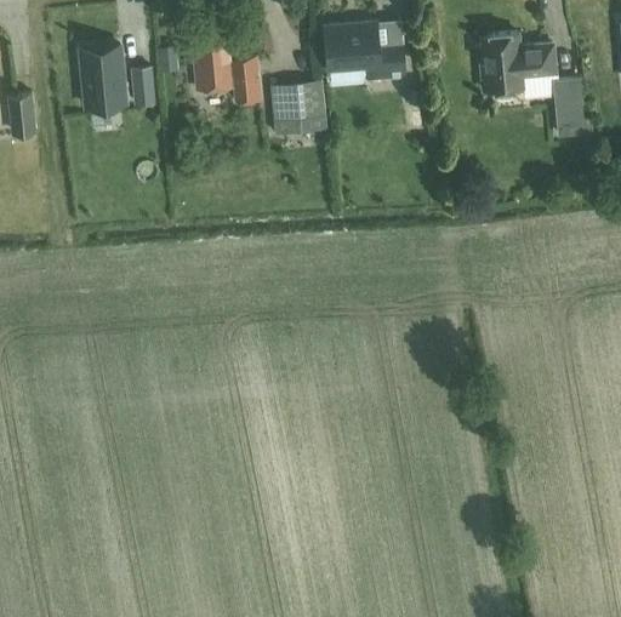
[(231,47),(228,23),(198,26),(199,30),(192,30),(198,92),(234,89),(235,103),(258,101),(255,60),(228,62),(227,47),(231,47)]
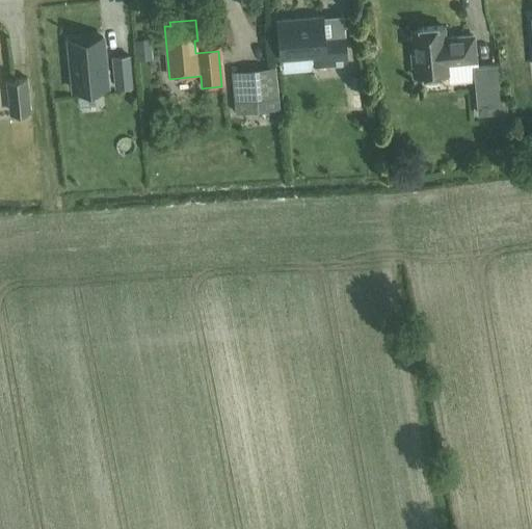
[(281,59),(314,56),(315,70),(348,68),(345,38),(324,41),(323,20),(277,24),(281,59)]
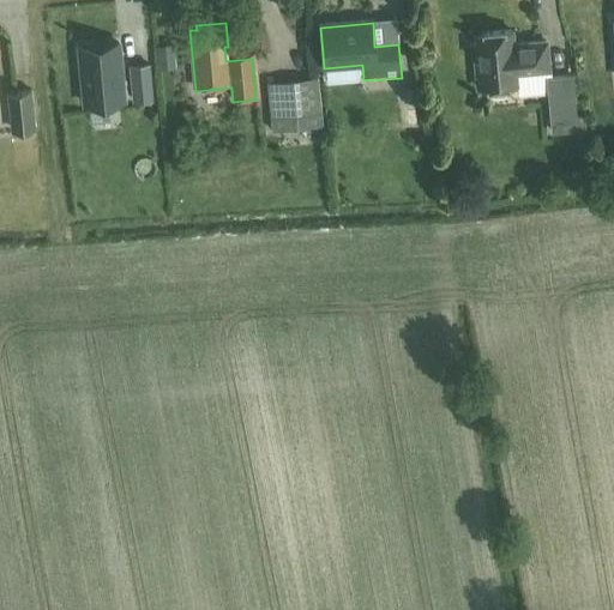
[(512,34),(476,36),(479,65),(476,65),(477,90),(491,89),(492,95),(494,97),(505,96),(507,94),(506,88),(517,86),(516,74),(523,73),(527,76),(536,76),(539,72),(548,71),(546,43),(519,46),(519,49),(513,49),(512,34)]
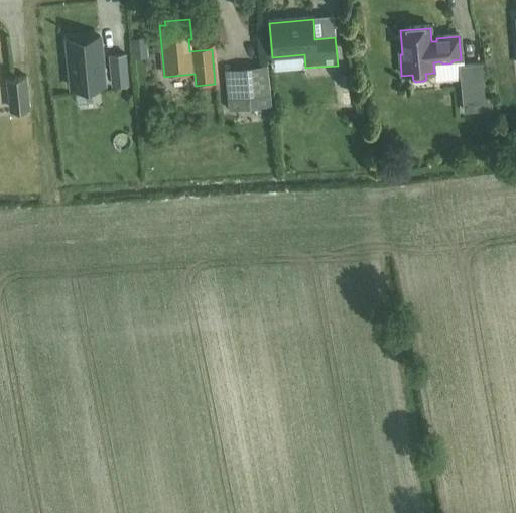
[(105,87),(100,38),(67,41),(71,90),(105,87)]
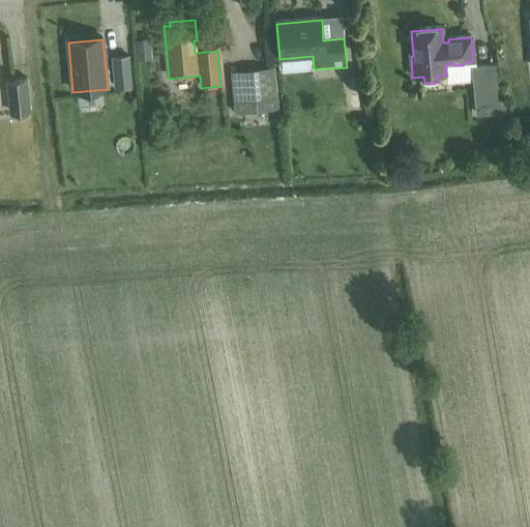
[(128,58),(113,60),(116,90),(131,89),(128,58)]
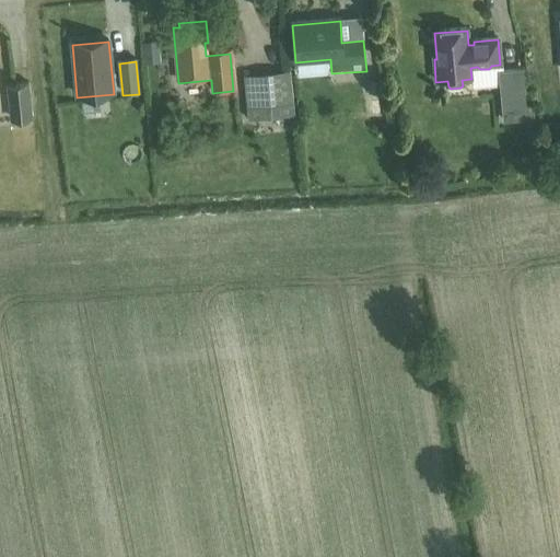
[(526,119),(522,71),(499,73),(503,122),(526,119)]
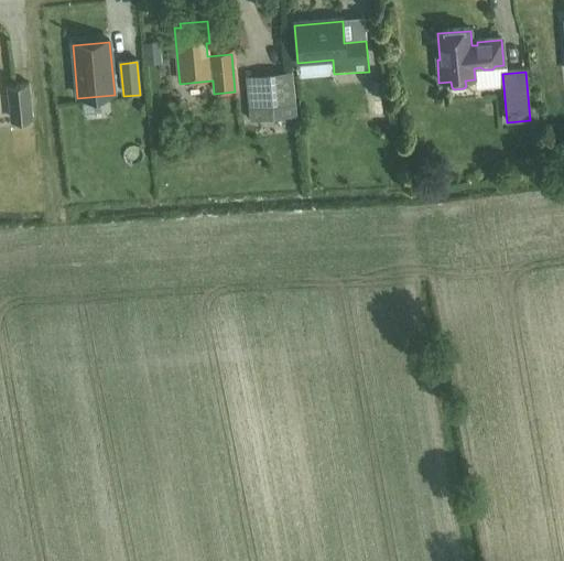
[(295,120),(292,74),(246,78),(249,125),(295,120)]
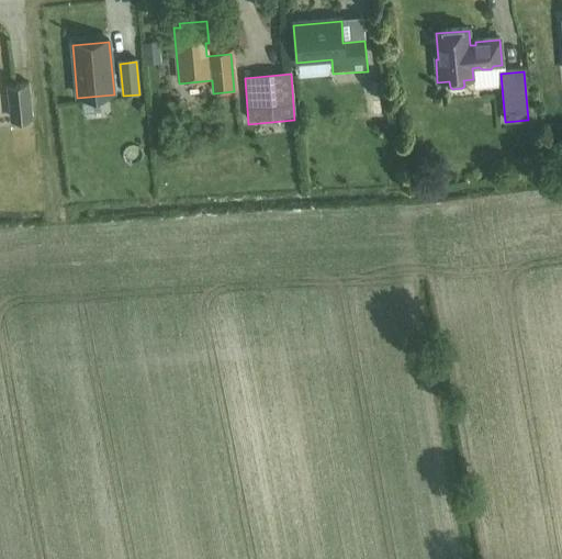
[(32,121),(30,98),(29,86),(10,88),(12,100),(14,122),(32,121)]
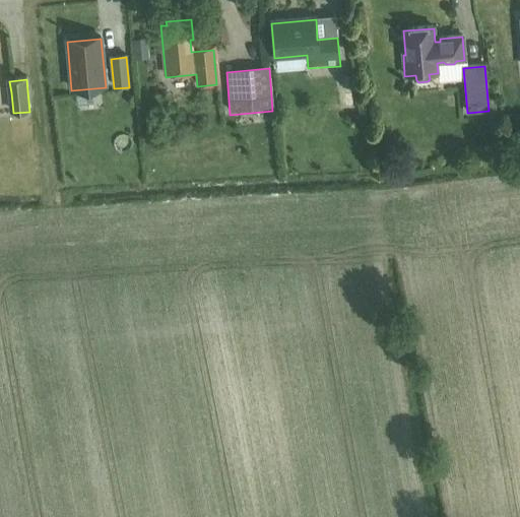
All buildings are outlined.
